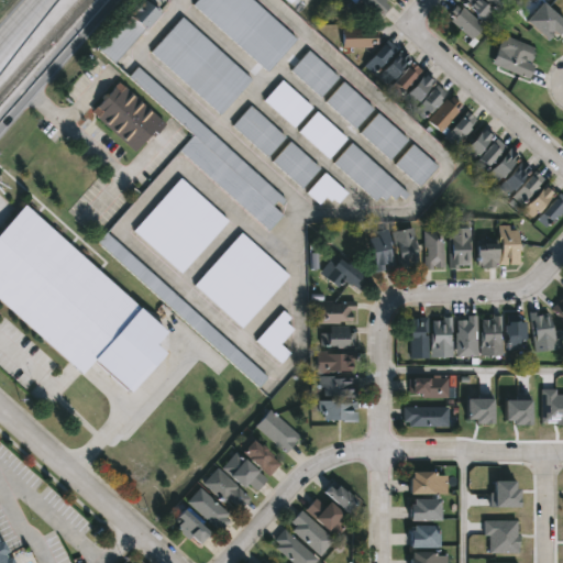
[(143,0),(151,7),(152,4),(161,11),(157,14),(158,15),(116,64),(99,50),(143,0)]
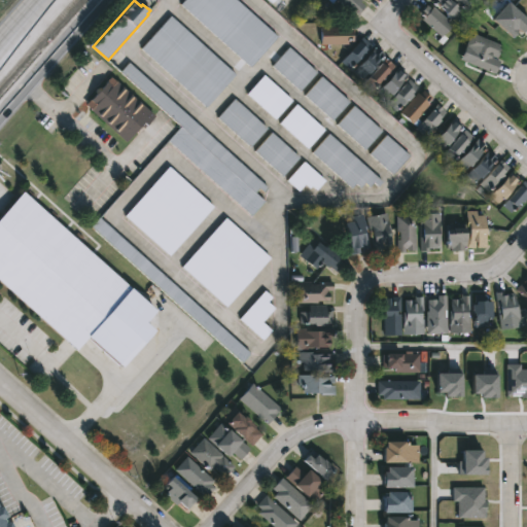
[(237,0),(278,36),(250,67),(180,6),(185,0),(237,0)]
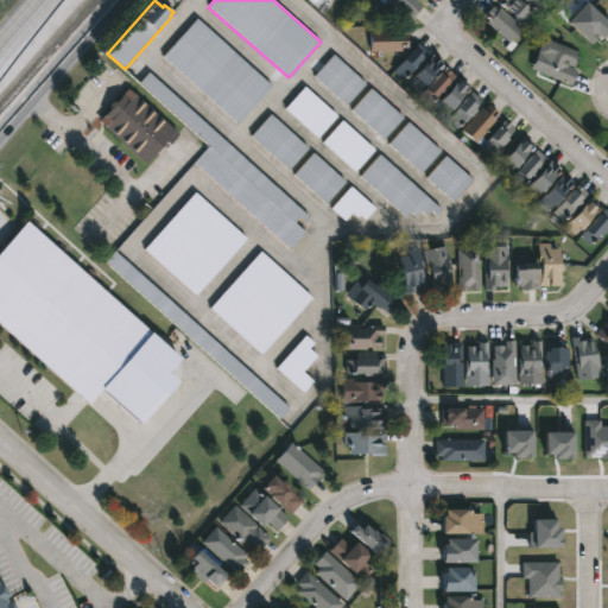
[(418,0),(416,2),(422,7),(412,18),(406,13),(404,14),(388,0),(386,0),(382,5),(378,0),(418,0)]
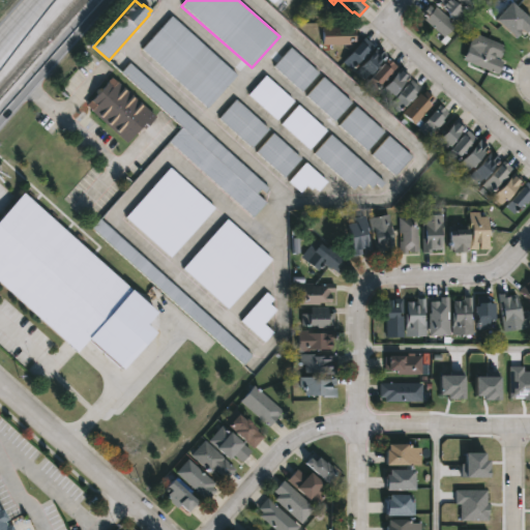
[(449,0),(465,12),(457,22),(440,7),(442,6),(435,1),(435,0),(449,0)]
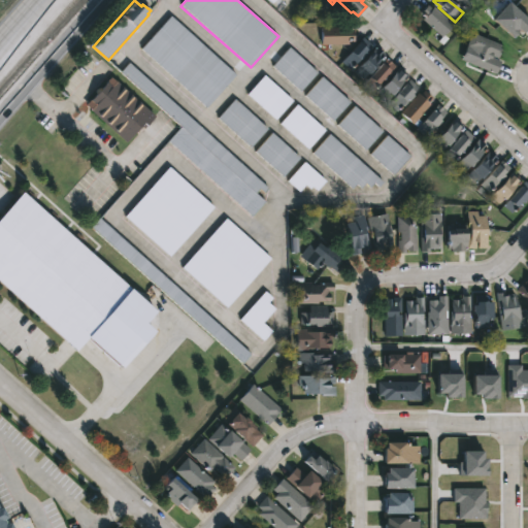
[(453,0),(467,11),(475,1),(473,0),(453,0)]
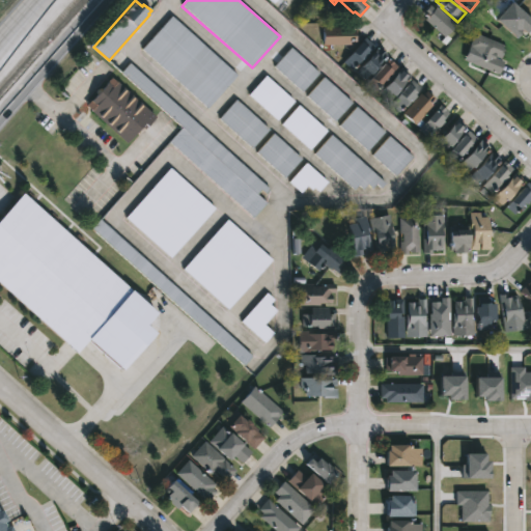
[(496,20),(518,40),(530,25),(530,20),(511,3),(496,20)]
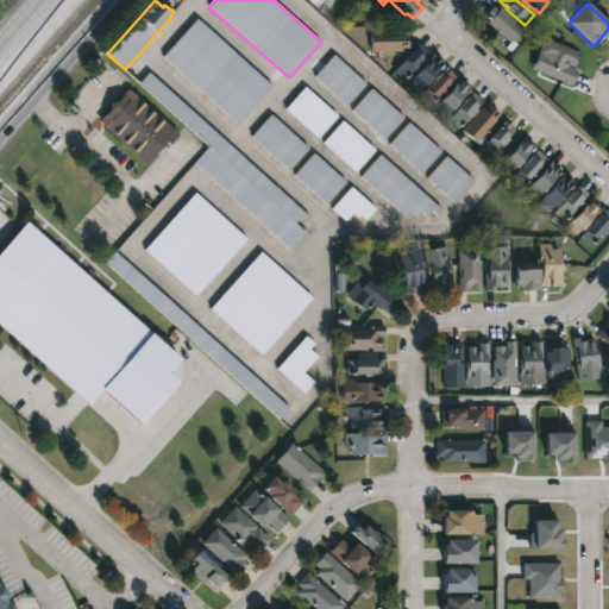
[(494,6),(498,11),(501,8),(522,29),(509,43),(488,24),(491,20),(485,14),(494,6)]
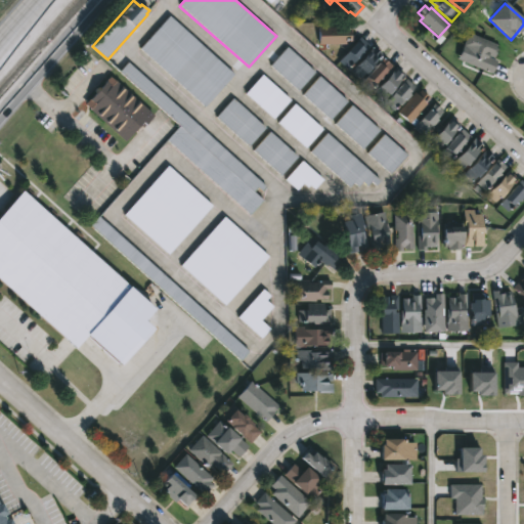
[(233,75),(205,107),(140,49),(169,16),(233,75)]
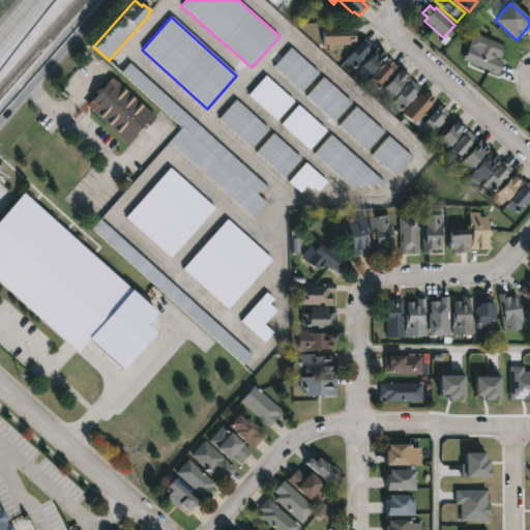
[(349,27),(349,31),(355,31),(355,42),(350,42),(350,45),(322,46),(322,28),(349,27)]
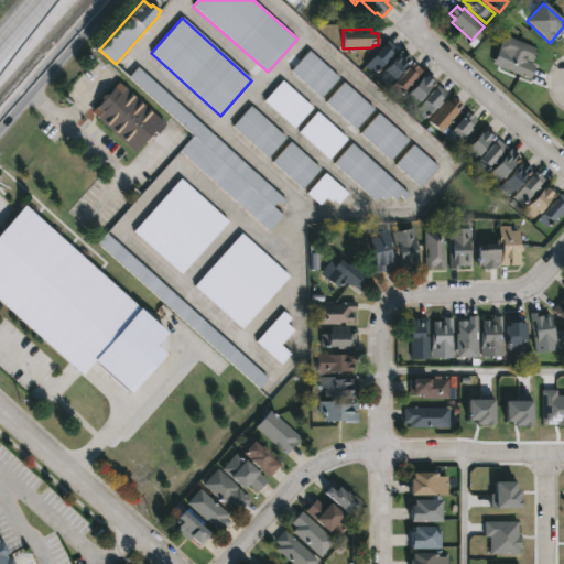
[(537,53),(532,62),(525,60),(524,62),(534,66),(529,79),(501,67),(507,54),(498,50),(505,35),(534,49),(533,52),(537,53)]
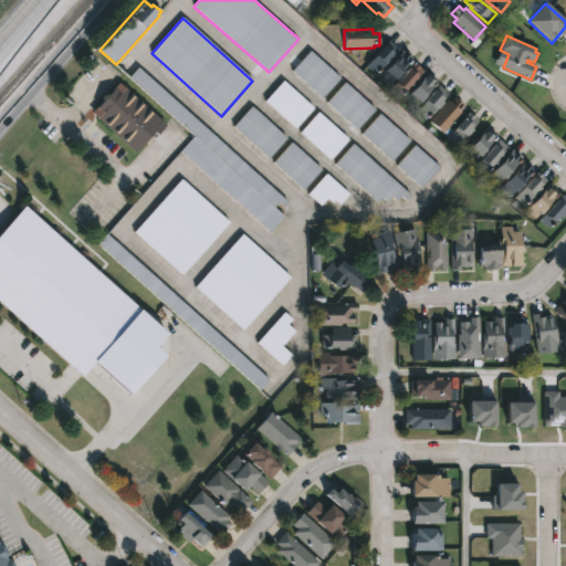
[(388,42),(398,52),(400,49),(411,60),(399,73),(400,75),(395,81),(392,80),(387,85),(366,65),(388,42)]
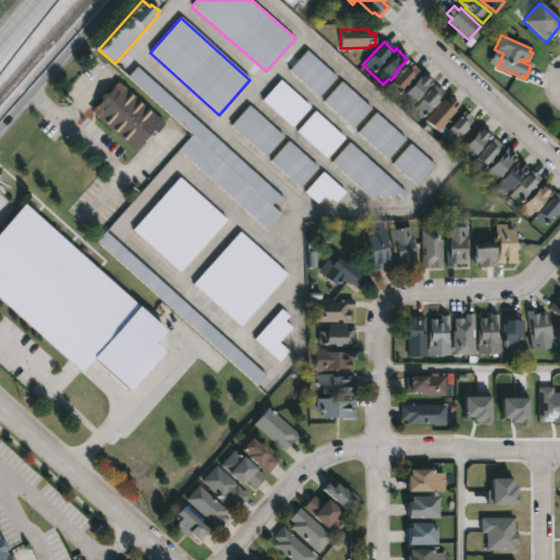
[(337,77),(319,97),(289,71),(307,50),(337,77)]
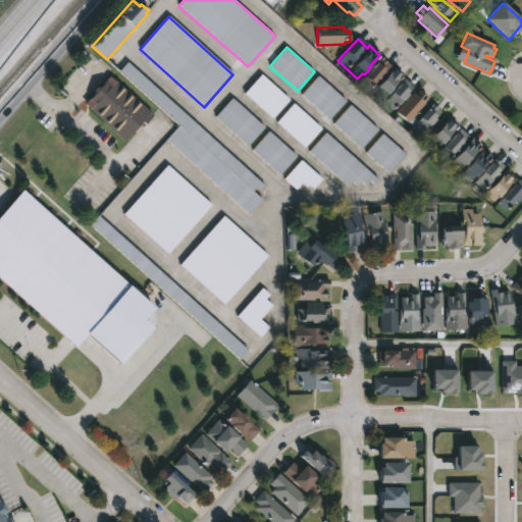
[(390,66),(382,58),(360,82),(368,90),(390,66)]
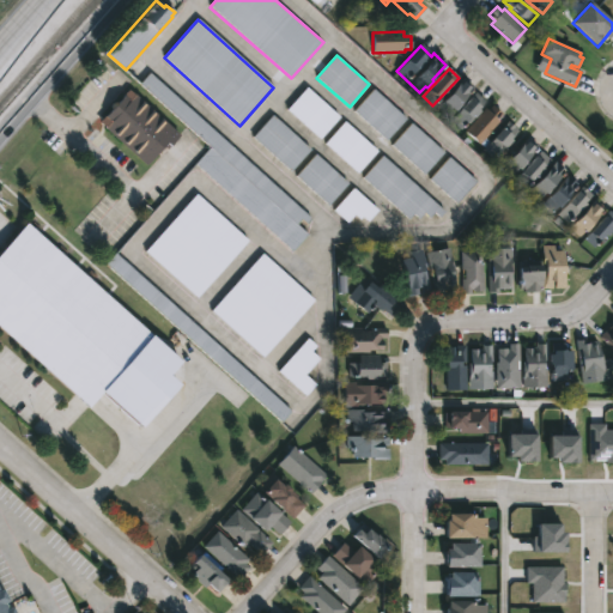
[(313,219),(307,225),(301,219),(296,225),(307,236),(293,252),(195,164),(210,149),(140,85),(150,74),(313,219)]
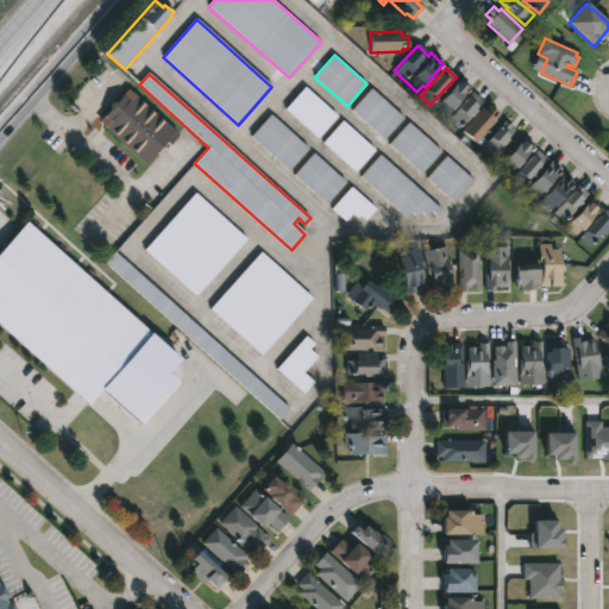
[(471,87),(445,117),(434,107),(460,79),(471,87)]
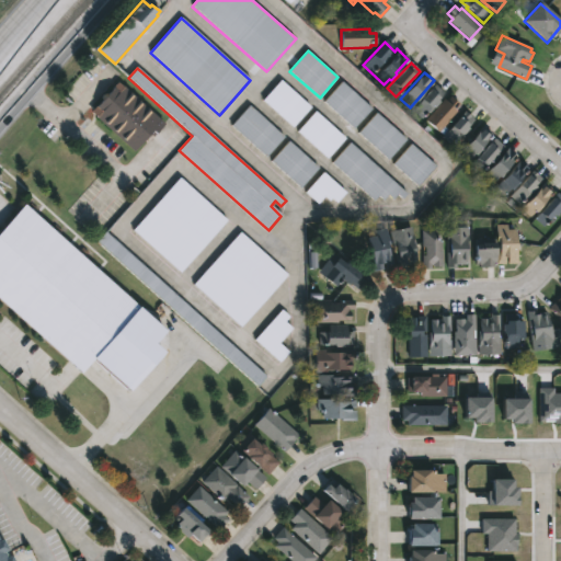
[(310,107),(292,127),(263,101),(281,81),(310,107)]
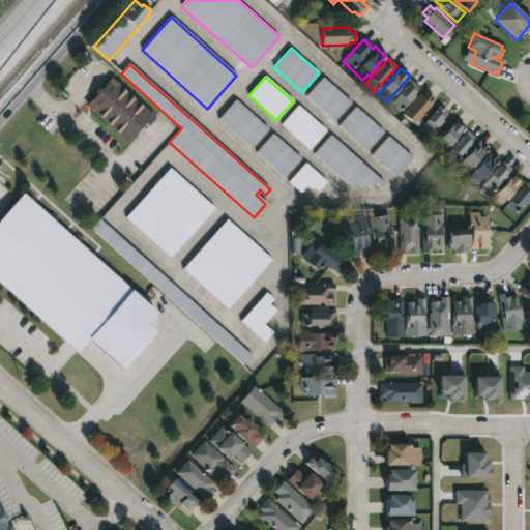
[(155,118),(146,127),(144,125),(126,144),(85,106),(112,78),(155,118)]
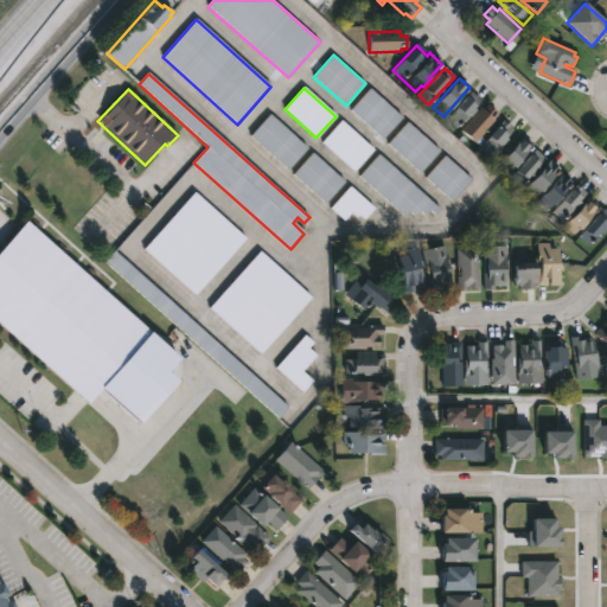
[(403,117),(383,139),(351,110),(370,89),(403,117)]
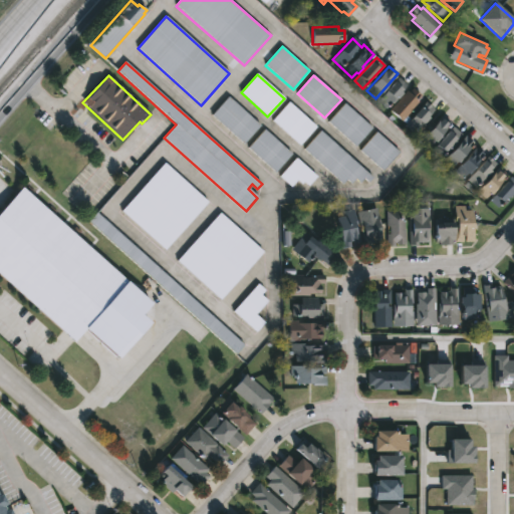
[(409,86),(387,111),(376,102),(399,77),(409,86)]
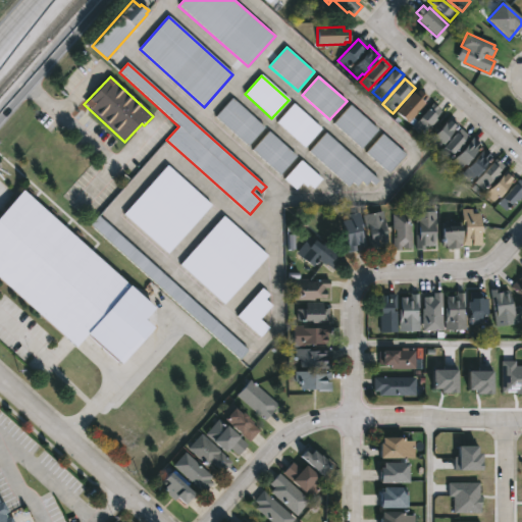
[(419,90),(430,99),(410,124),(396,113),(413,93),(415,95),(419,90)]
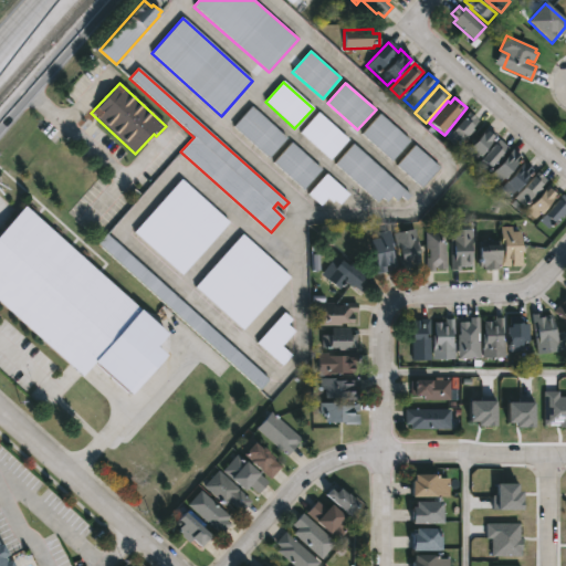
[(286,138),(269,158),(233,127),(252,107),(286,138)]
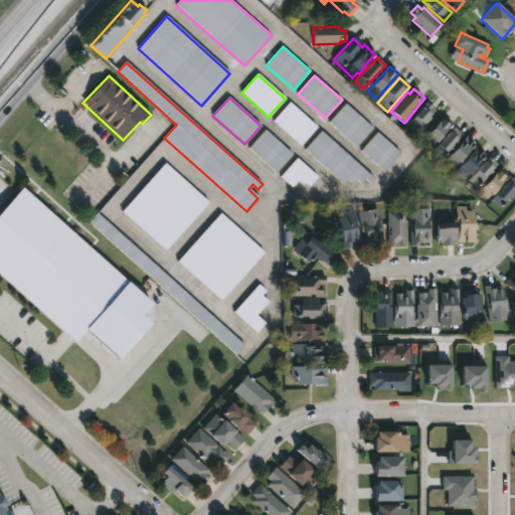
[(317,128),(301,146),(274,121),(291,103),(317,128)]
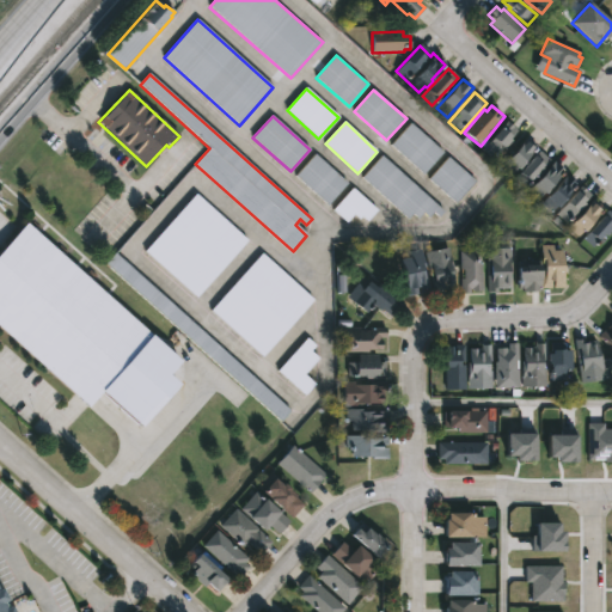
[(515,142),(497,164),(483,151),(507,122),(519,132),(512,139),(515,142)]
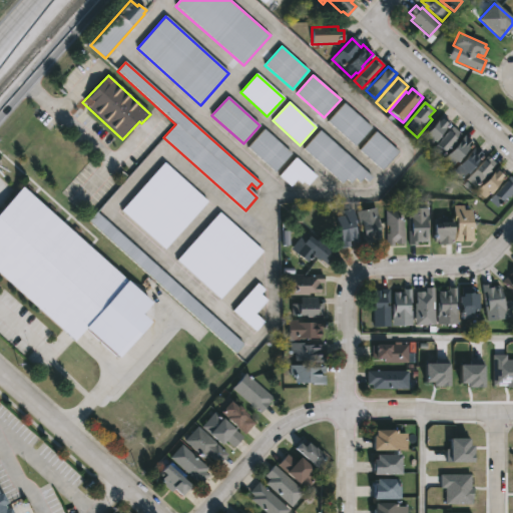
[(372,127),(355,146),(328,121),(345,103),(372,127)]
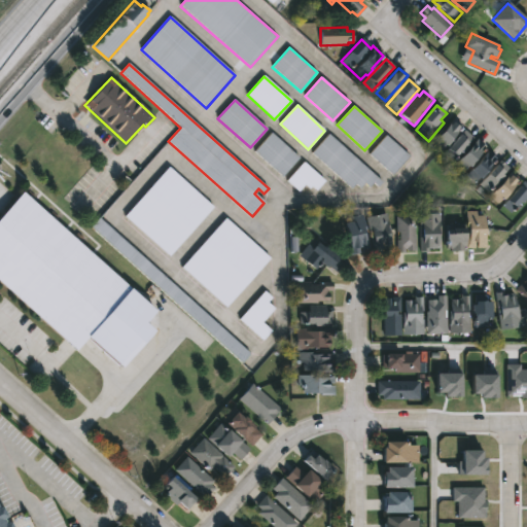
[(463,126),(442,151),(432,143),(454,118),(463,126)]
